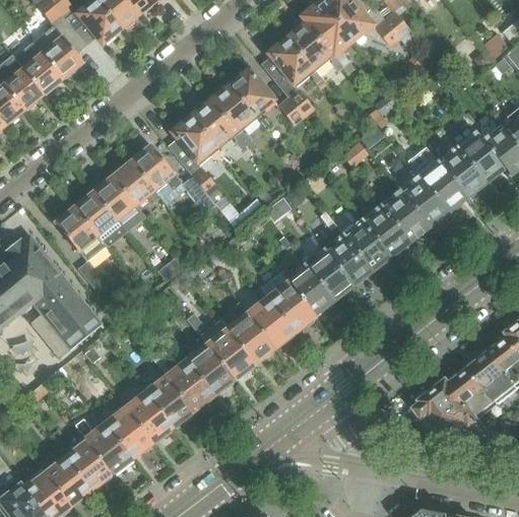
[(77,54),(86,46),(49,0),(35,0),(52,22),(52,23),(54,25),(35,42),(64,79),(65,78),(66,79),(77,70),(76,69),(84,63),(77,54)]
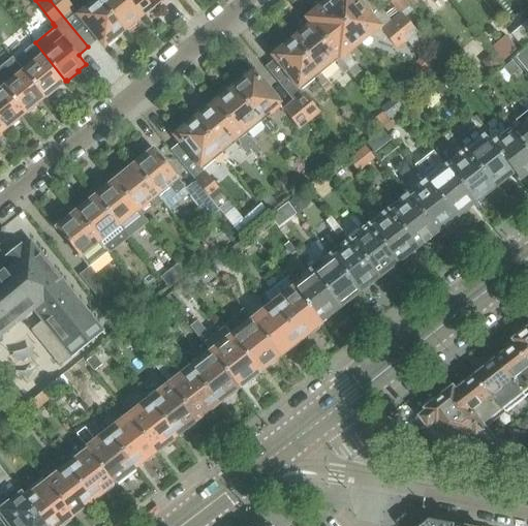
[(124,29),(100,0),(94,0),(95,1),(78,14),(65,0),(50,0),(88,47),(97,38),(103,45),(106,43),(110,44),(116,39),(116,35),(124,29)]
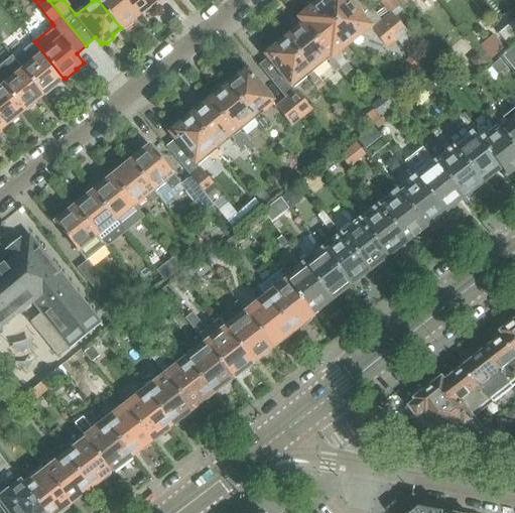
[(140,13),(129,0),(98,0),(121,28),(122,26),(126,28),(132,23),(132,19),(140,13)]
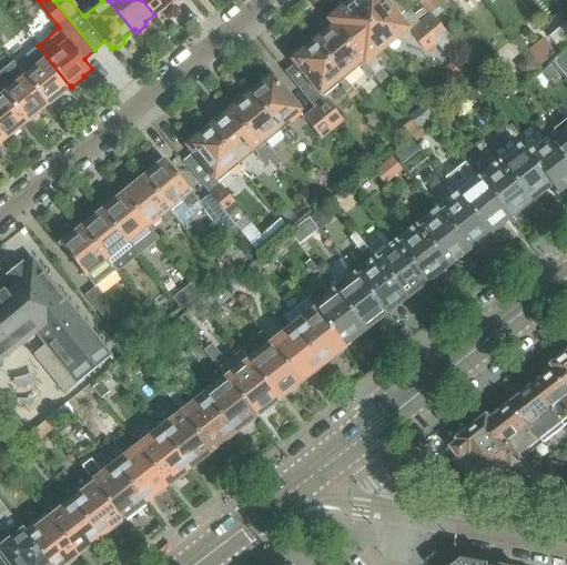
[(142,0),(154,14),(155,12),(160,13),(168,8),(166,3),(171,0),(142,0)]
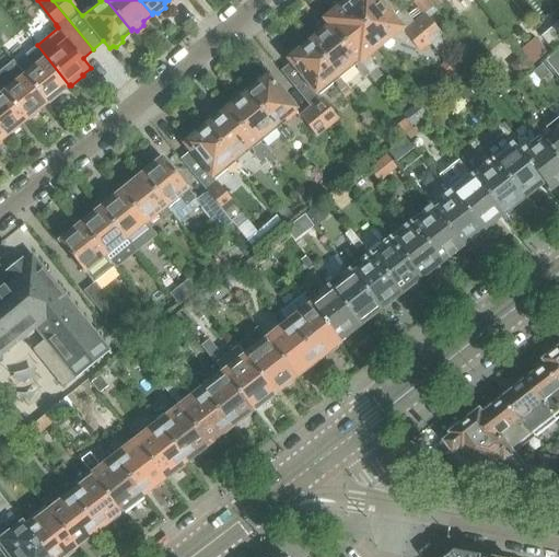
[(346,0),(345,1),(340,0),(333,7),(334,10),(325,18),(330,24),(375,79),(380,76),(373,68),(375,67),(365,56),(381,44),(346,0)]
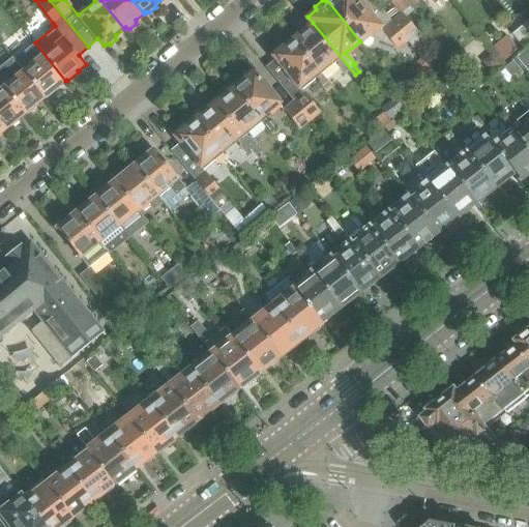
[(408,40),(392,21),(375,0),(327,0),(360,41),(374,31),(383,41),(389,36),(399,49),(408,40)]
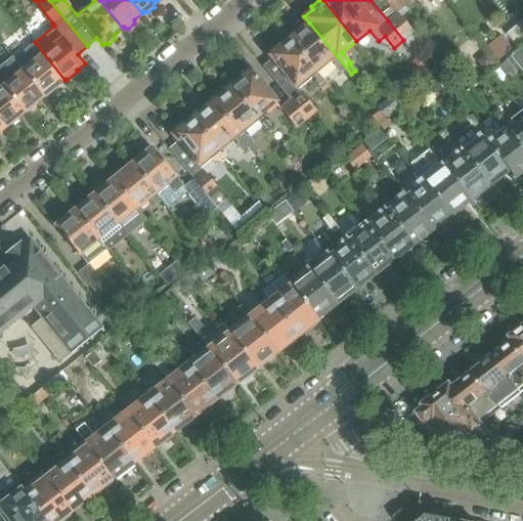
[(387,0),(396,11),(404,5),(400,0),(387,0)]
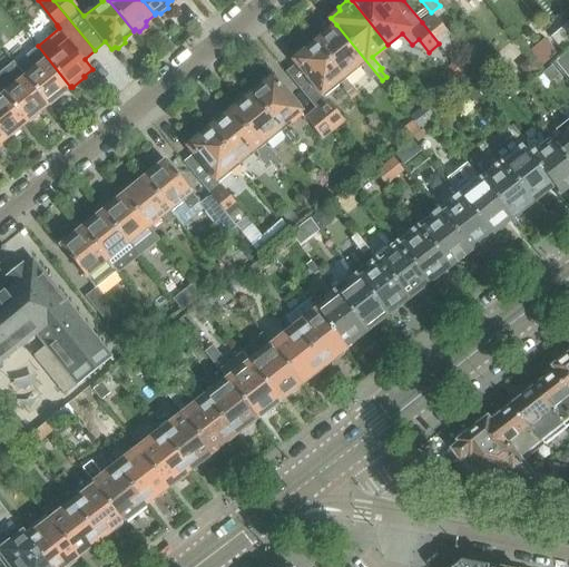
[(448,52),(457,45),(432,13),(422,22),(439,44),(440,42),(448,52)]
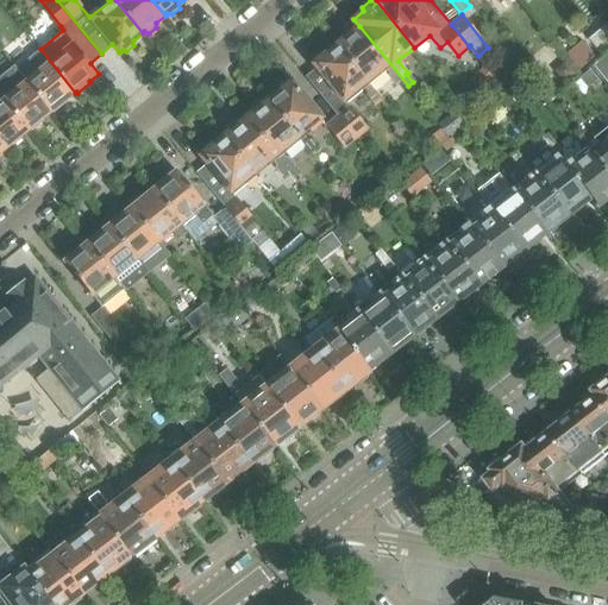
[(607,21),(590,36),(600,50),(607,43),(607,21)]
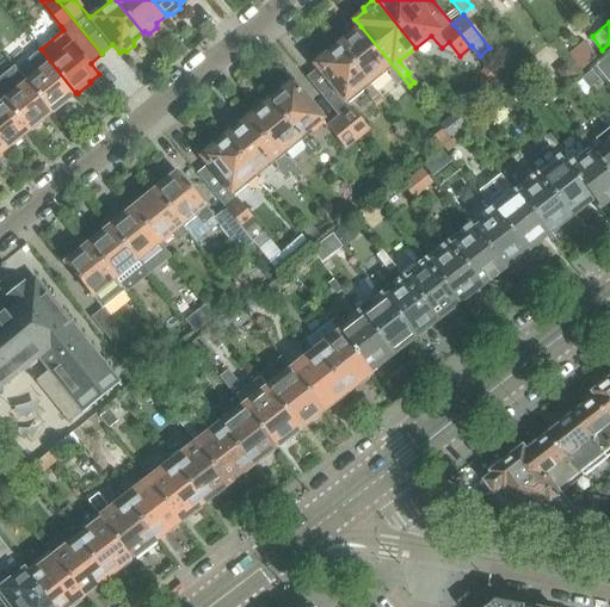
[(408,87),(410,86),(361,26),(352,32),(347,32),(339,38),(340,43),(338,44),(370,84),(389,69),(392,73),(390,74),(398,82),(401,79),(408,87)]
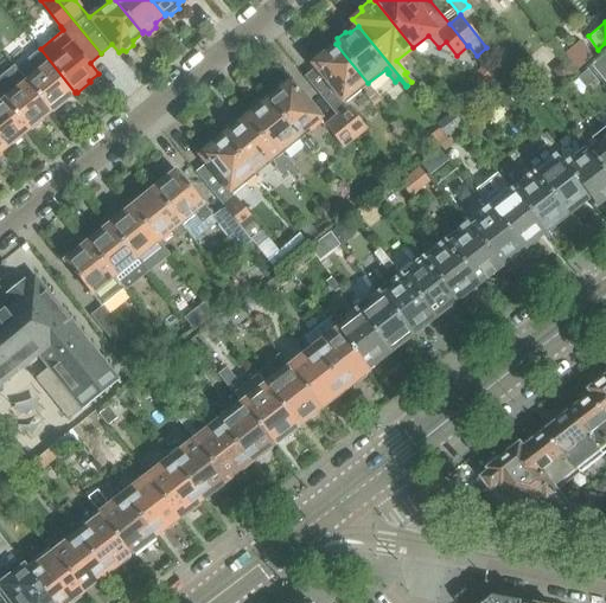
[(584,66),(599,53),(588,40),(573,53),(584,66)]
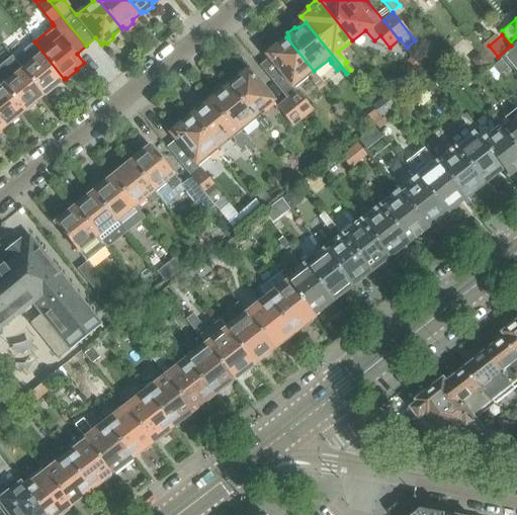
[(335,97),(314,71),(286,37),(278,44),(275,43),(269,48),(269,52),(267,53),(269,56),(260,63),(287,96),(304,116),(315,108),(295,85),(311,74),(313,77),(311,78),(330,101),(335,97)]
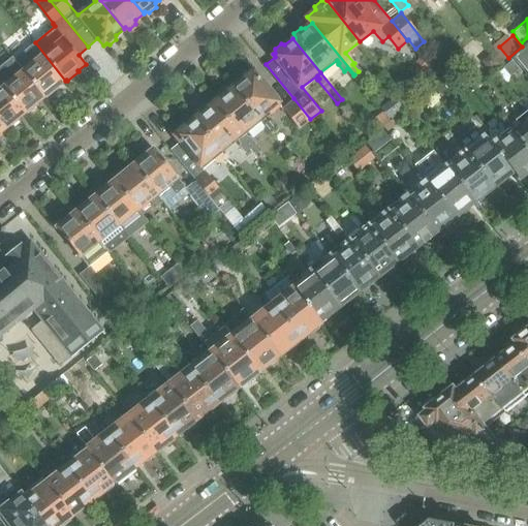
[(58,87),(65,81),(35,42),(16,58),(14,59),(45,96),(47,96),(48,96),(58,88),(58,87)]
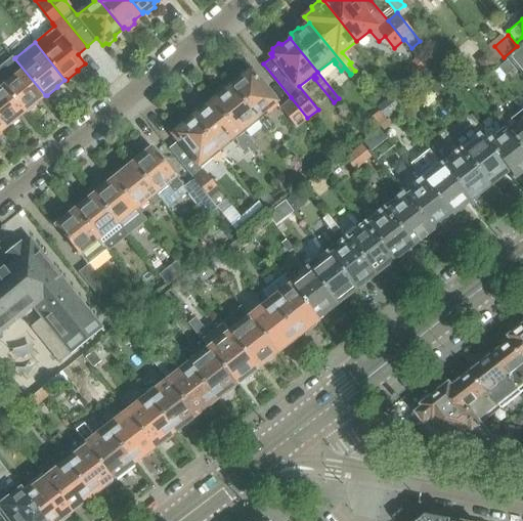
[(490,69),(499,61),(486,45),(473,56),(486,72),(490,69)]
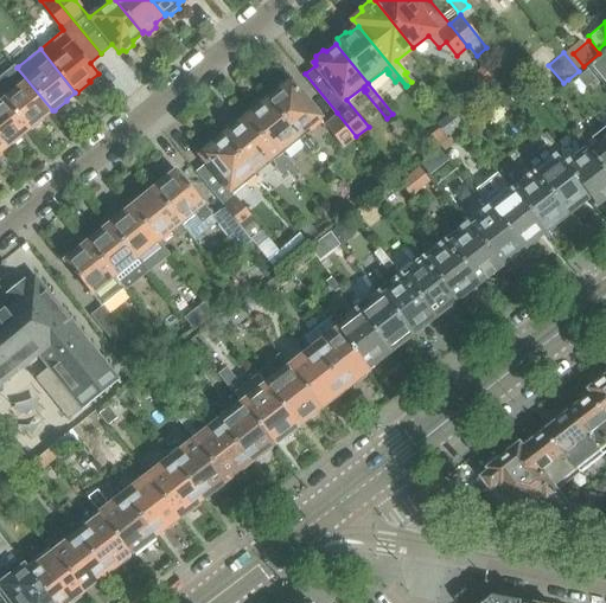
[(605,68),(598,58),(591,63),(605,79),(605,68)]
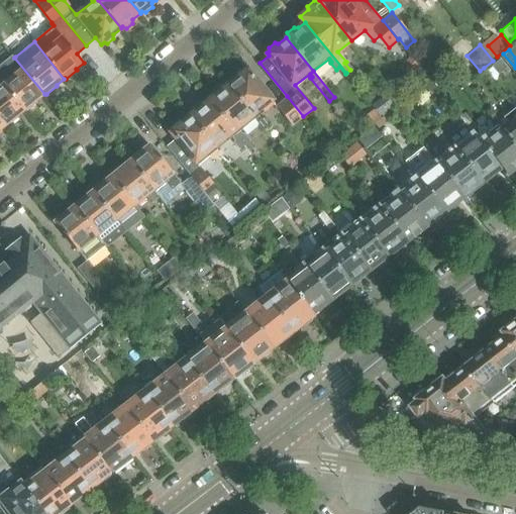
[(14,58),(15,57),(13,55),(0,64),(0,80),(2,84),(24,111),(26,109),(26,110),(38,101),(37,100),(44,94),(14,58)]
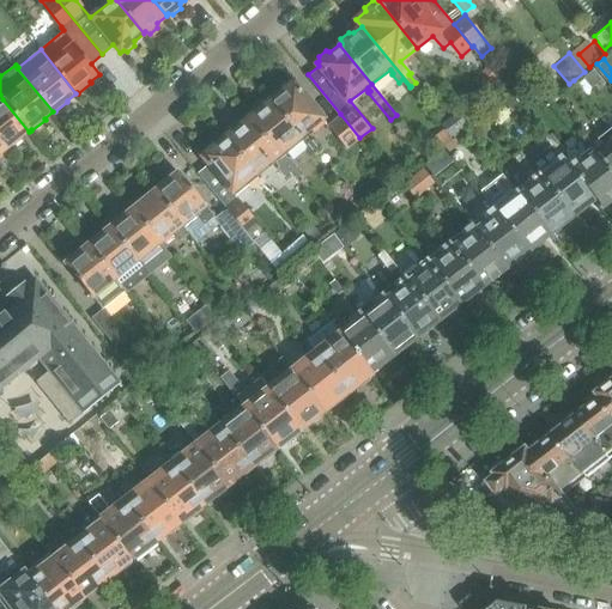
[(497,77),(488,66),(482,69),(491,81),(497,77)]
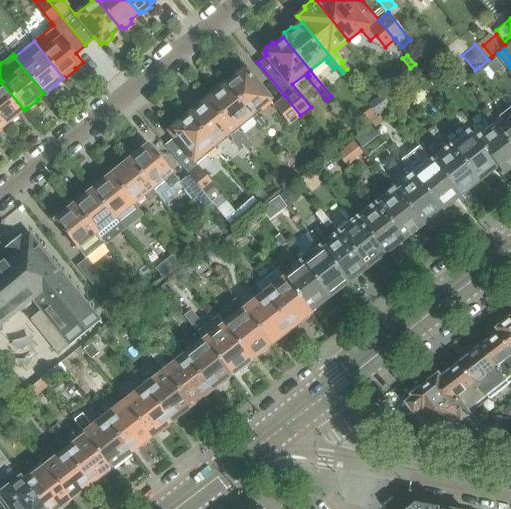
[(469,73),(460,62),(456,56),(447,64),(460,81),(469,73)]
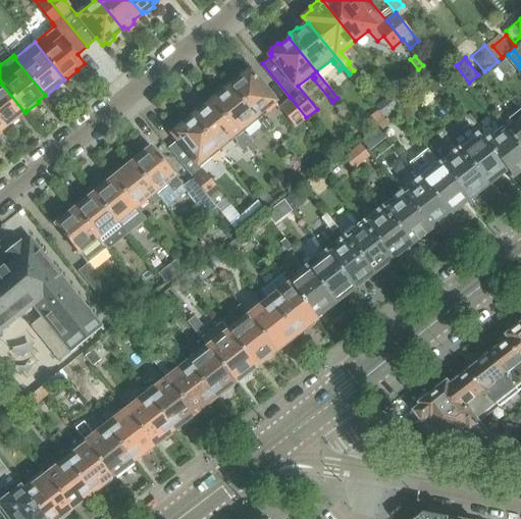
[(506,58),(497,65),(504,73),(512,66),(506,58)]
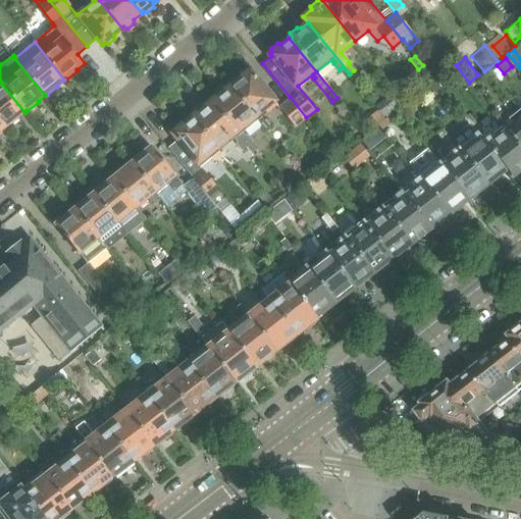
[(278,102),(274,97),(251,68),(249,70),(246,68),(239,74),(239,79),(230,85),(258,118),(267,130),(273,124),(266,116),(265,117),(263,115),(278,102)]
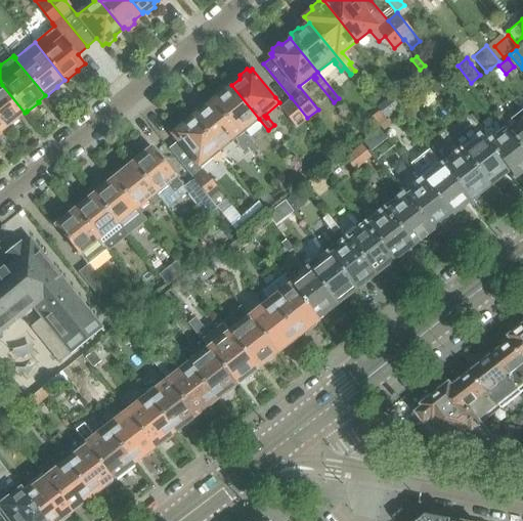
[(218,70),(213,74),(218,79),(223,76),(218,70)]
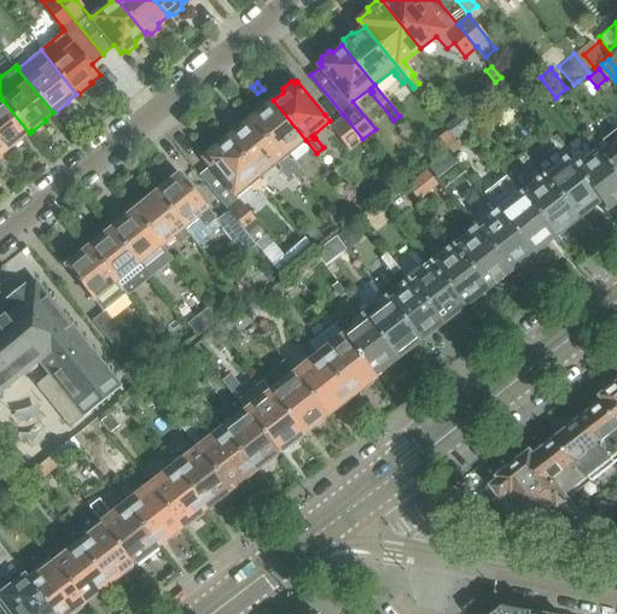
[(29,133),(3,100),(0,95),(0,141),(7,150),(9,150),(9,151),(22,140),(21,139),(29,133)]
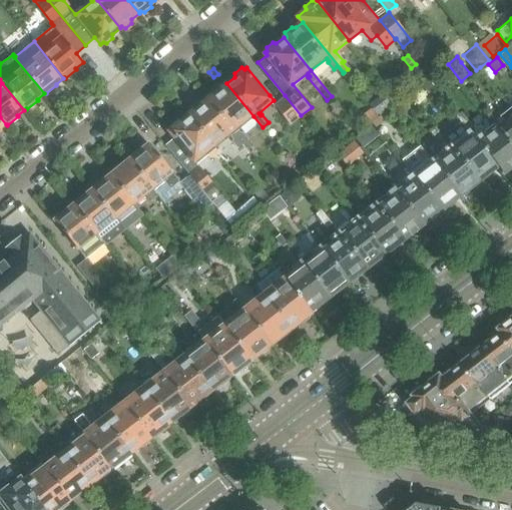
[(226,83),(225,84),(221,83),(215,88),(215,92),(207,98),(243,143),(244,142),(249,147),(251,146),(246,139),(247,139),(241,131),(239,132),(237,130),(253,116),(226,83)]
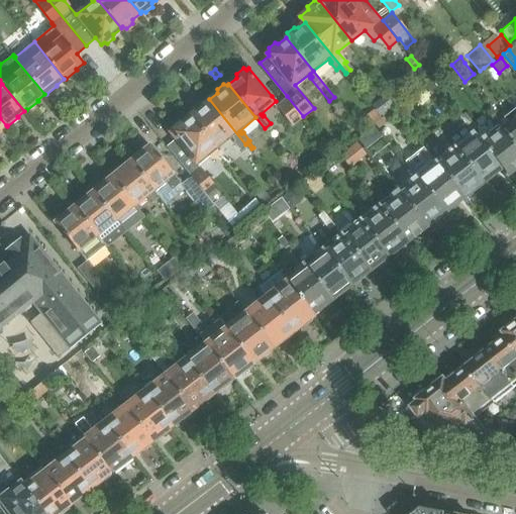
[(376,109),(382,117),(394,108),(400,103),(391,91),(373,106),(376,109)]
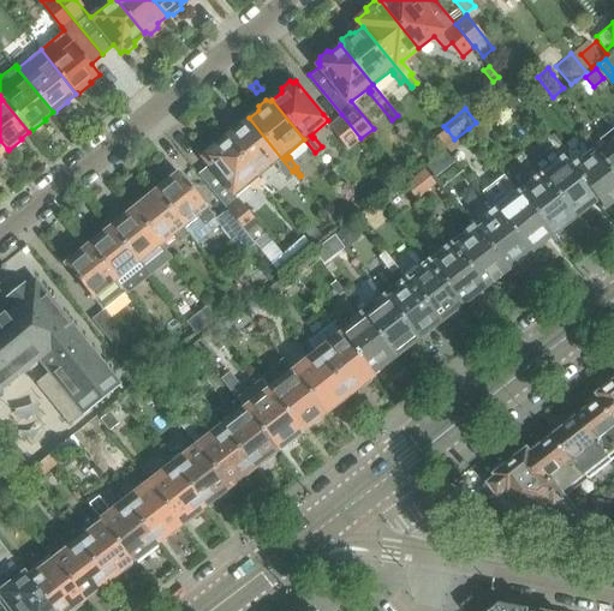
[(210,112),(208,113),(215,123),(218,120),(210,112)]
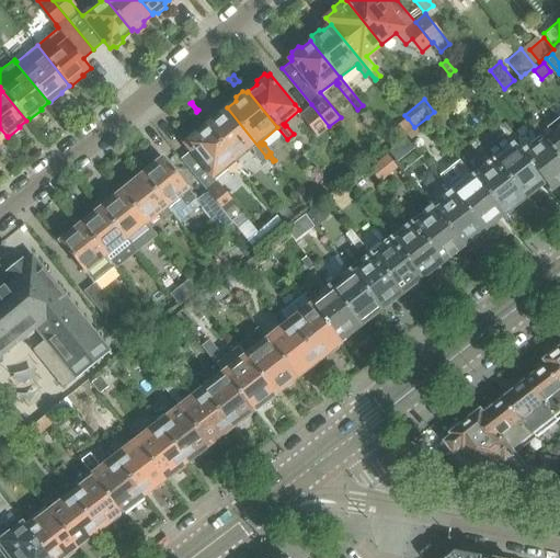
[(319,135),(329,126),(311,104),(300,112),(319,135)]
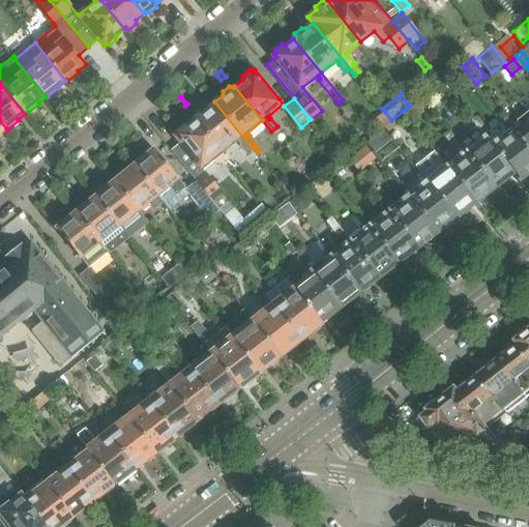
[(244,153),(252,148),(214,101),(207,109),(203,107),(197,113),(197,116),(195,118),(223,152),(237,141),(239,143),(237,144),(244,153)]
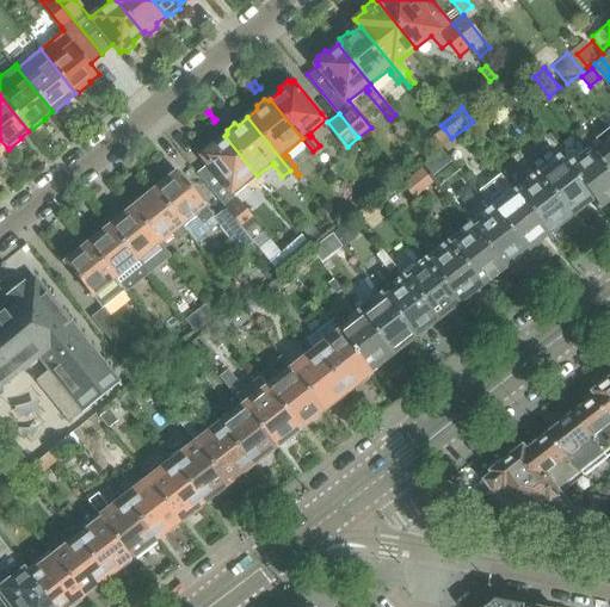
[(609,127),(591,140),(585,132),(580,136),(589,147),(609,173),(609,127)]
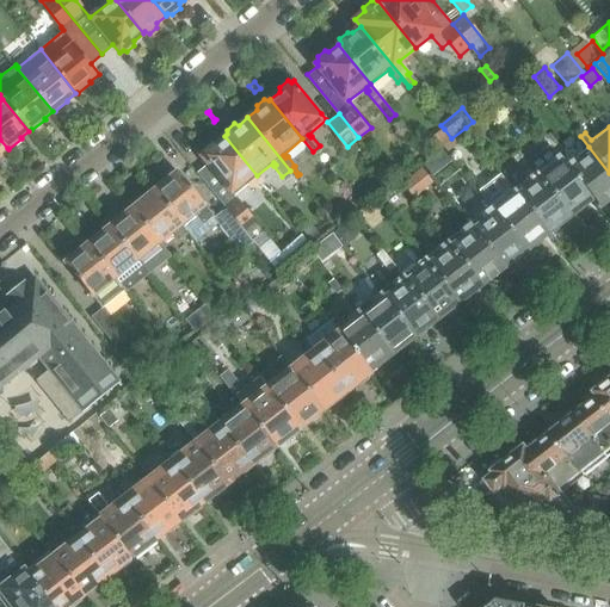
[(472,141),(475,138),(466,128),(451,138),(444,146),(448,150),(458,142),(457,140),(466,134),(472,141)]
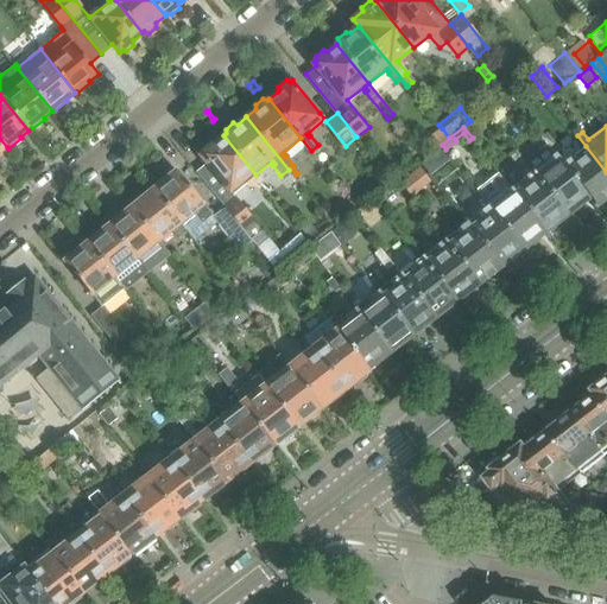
[(442,128),(431,137),(440,146),(442,145),(449,138),(442,128)]
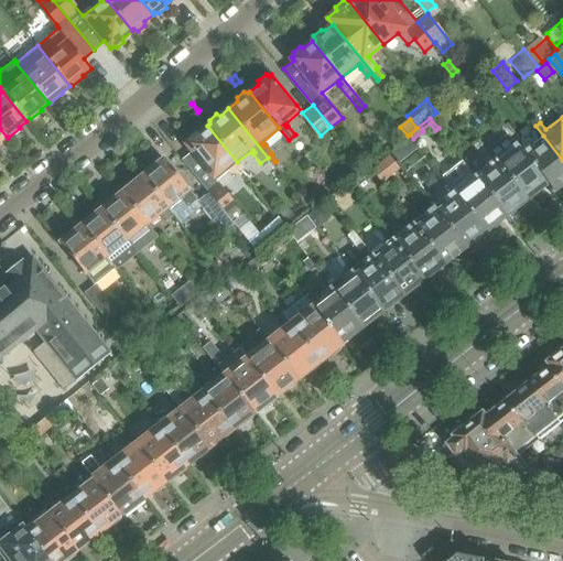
[(517,141),(521,138),(508,121),(502,126),(499,121),(498,122),(515,143),(521,153),(545,182),(552,190),(561,184),(562,184),(562,160),(543,136),(533,144),(532,142),(523,149),(517,141)]
